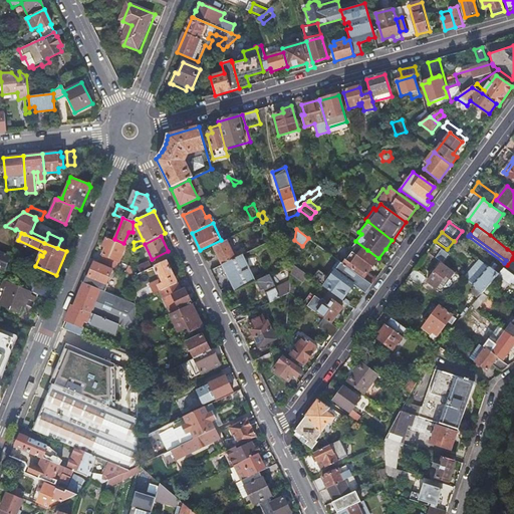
[(102,256),(99,263),(115,269),(118,262),(119,262),(125,246),(106,238),(102,247),(105,248),(102,256)]
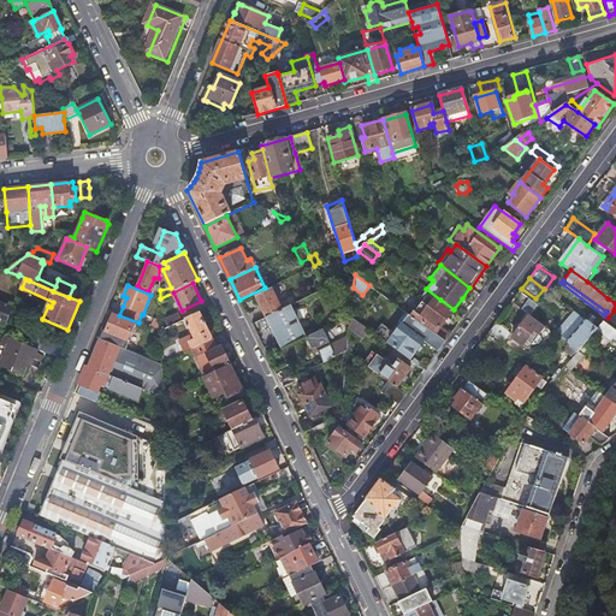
[(280,309),(271,288),(255,296),(265,317),(280,309)]
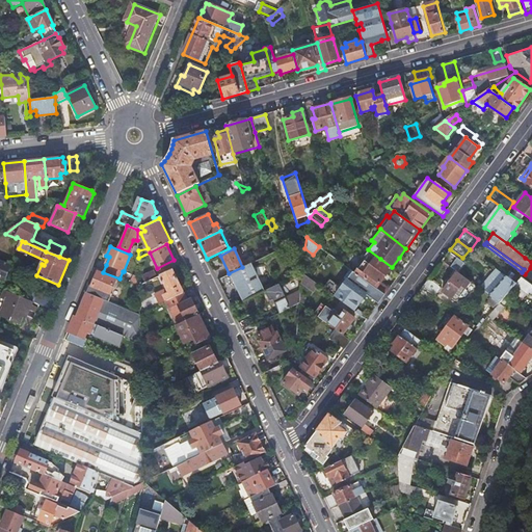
[(354,272),(386,294),(390,288),(381,282),(392,267),(368,249),(365,255),(367,256),(354,272)]
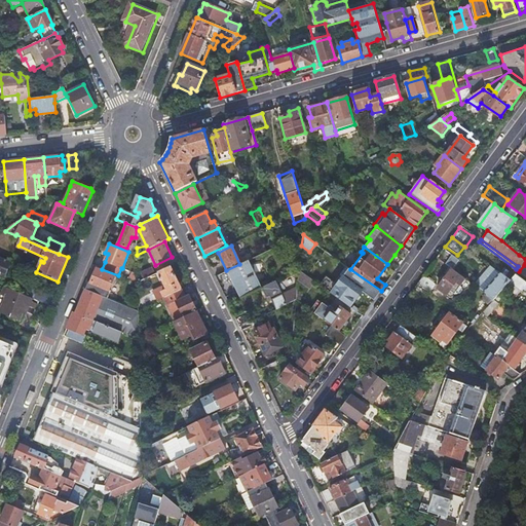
[(0,271),(5,274),(10,263),(0,258),(0,271)]
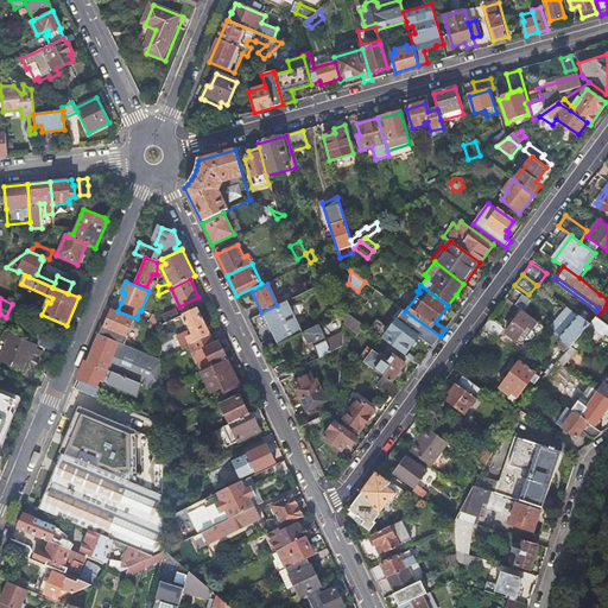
[(286,301),(277,305),(261,312),(248,320),(260,343),(273,337),(278,346),(301,334),(302,334),(286,301)]
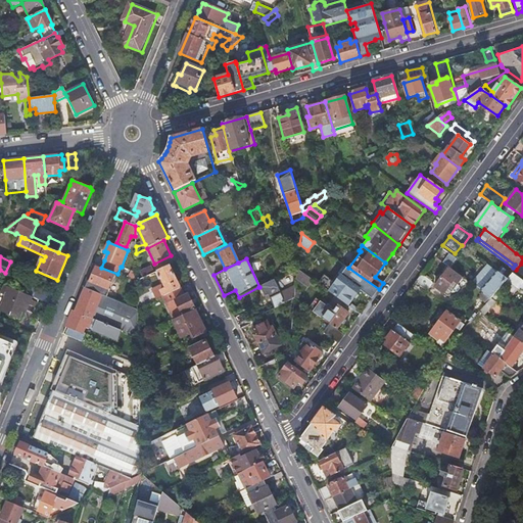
[(139,271),(143,278),(154,273),(150,265),(139,271)]
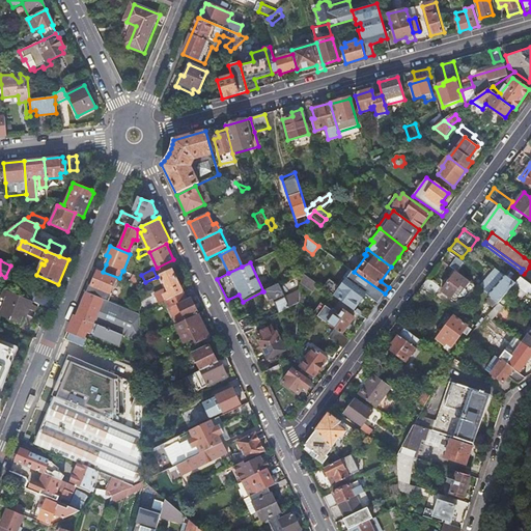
[(155,295),(159,304),(167,301),(184,292),(172,269),(161,275),(167,289),(155,295)]
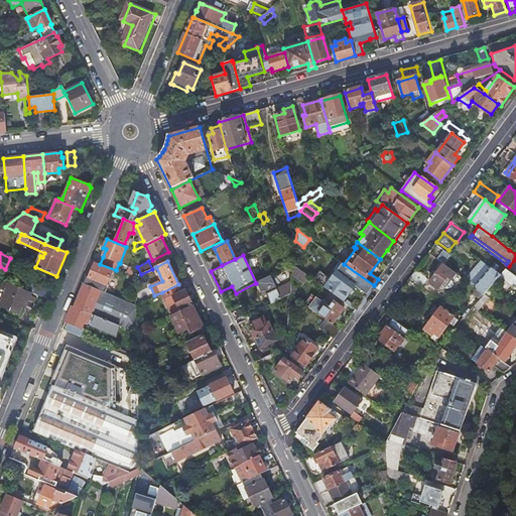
[(337,272),(325,287),(344,301),(355,285),(367,294),(374,285),(344,264),(341,261),(334,269),(337,272)]
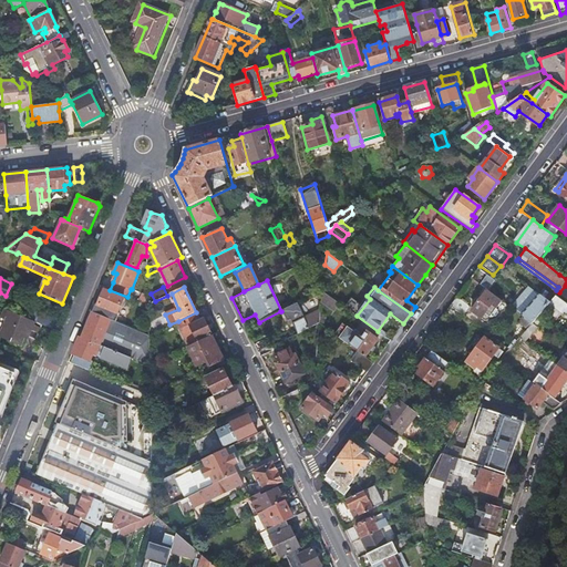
[(494,294),(487,289),(472,311),(481,318),(487,310),(492,313),(495,312),(498,308),(497,306),(495,305),(500,298),(494,294)]
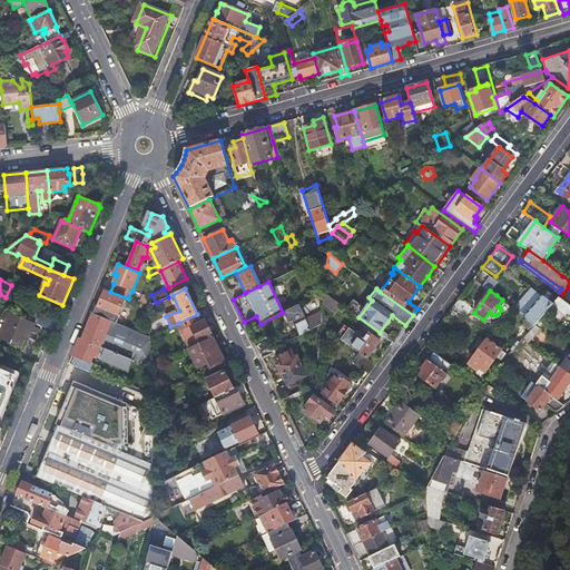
[(502,300),(503,301),(507,295),(500,291),(497,295),(502,300)]
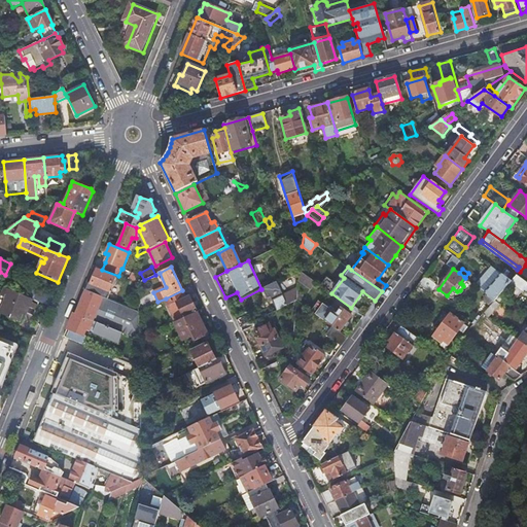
[(85,290),(107,299),(110,291),(108,290),(114,277),(97,270),(91,283),(89,282),(85,290)]
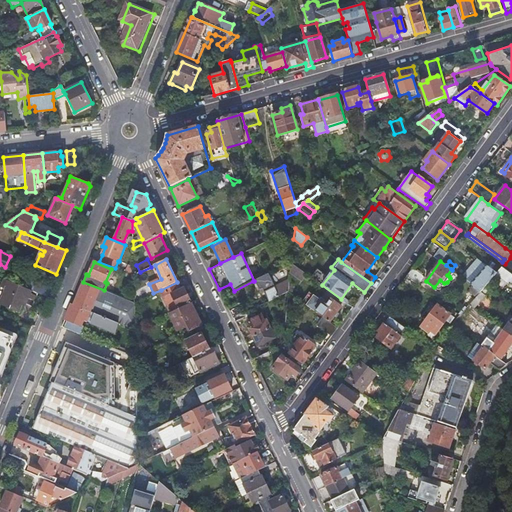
[(306,273),(291,262),(290,271),(301,280),(306,273)]
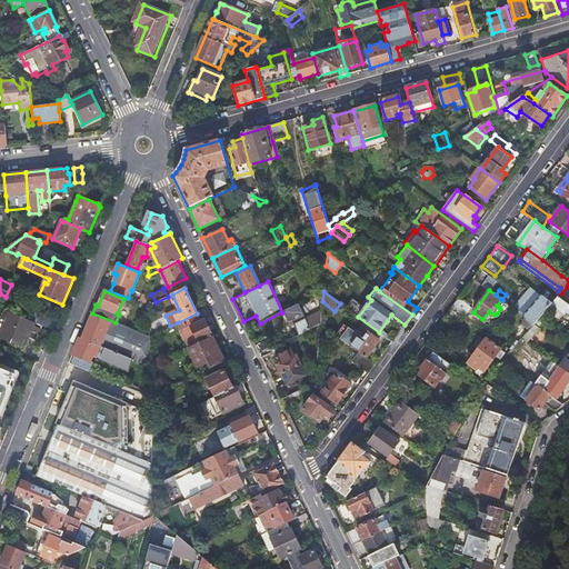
[(525,317),(527,318),(535,325),(540,318),(550,306),(552,303),(540,295),(525,317)]
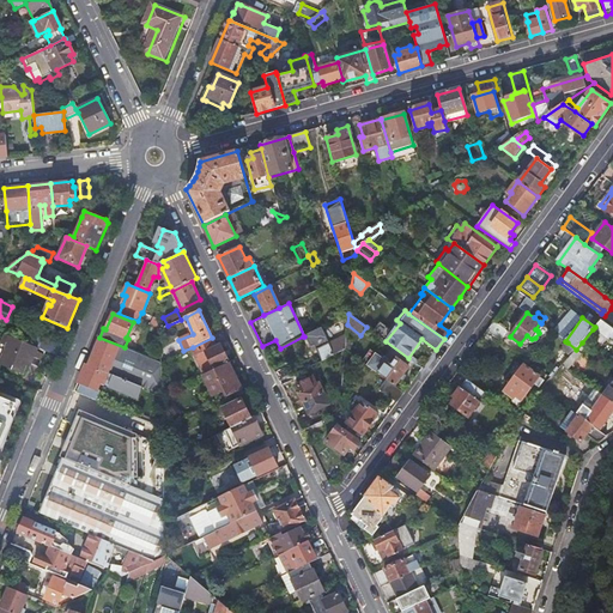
[(495,320),(487,331),(502,341),(509,331),(495,320)]
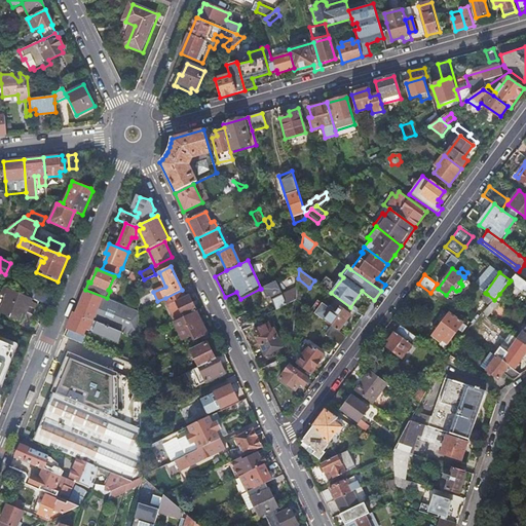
[(525,282),(516,274),(511,280),(509,283),(519,291),(525,283),(525,282)]
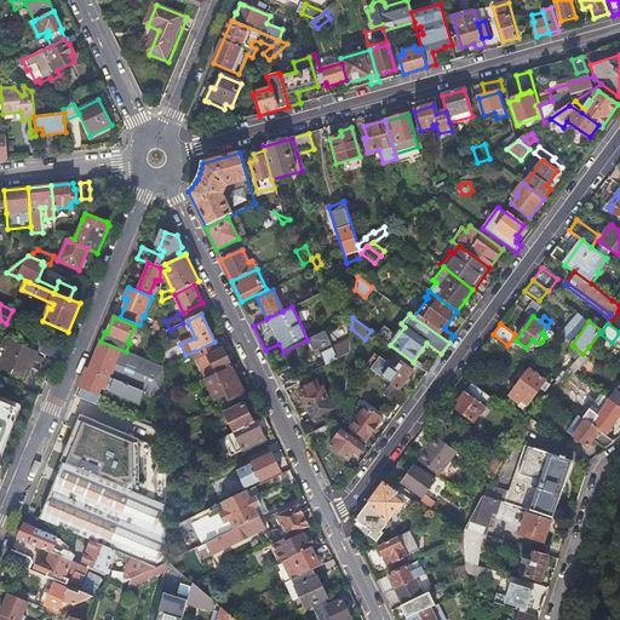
[(325,331),(308,340),(306,340),(313,352),(319,349),(327,366),(349,355),(350,345),(350,338),(333,346),(325,331)]
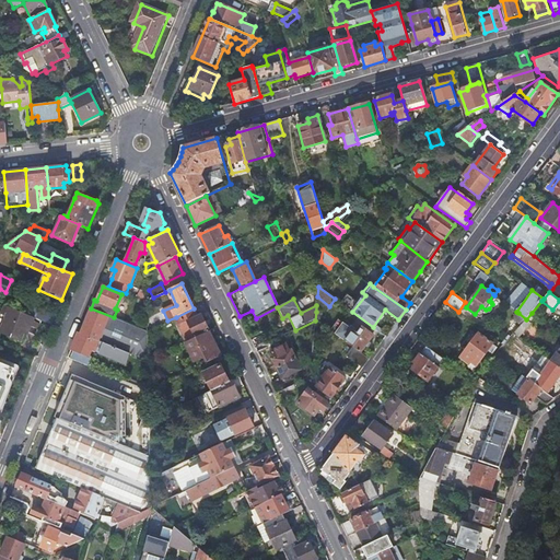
[(445,302),(439,310),(453,319),(458,312),(445,302)]
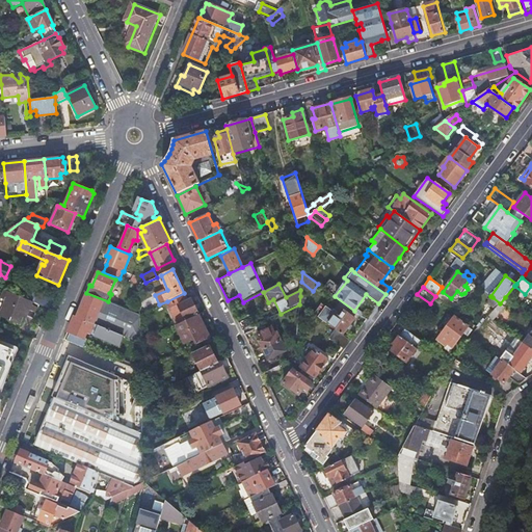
[(49,309),(53,298),(29,289),(25,298),(41,304),(49,309)]
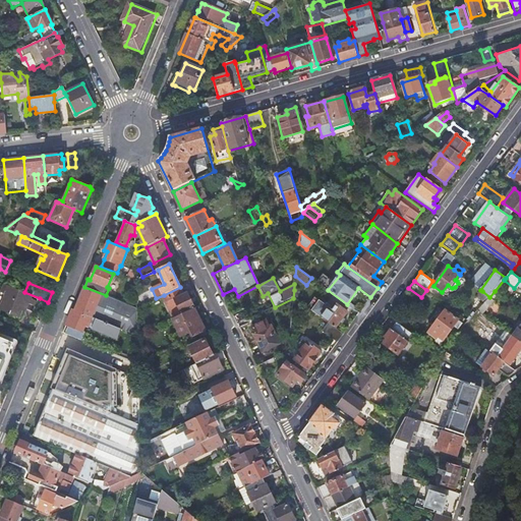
[(33,313),(40,298),(24,292),(4,284),(0,292),(0,291),(0,310),(19,319),(20,314),(26,311),(33,313)]
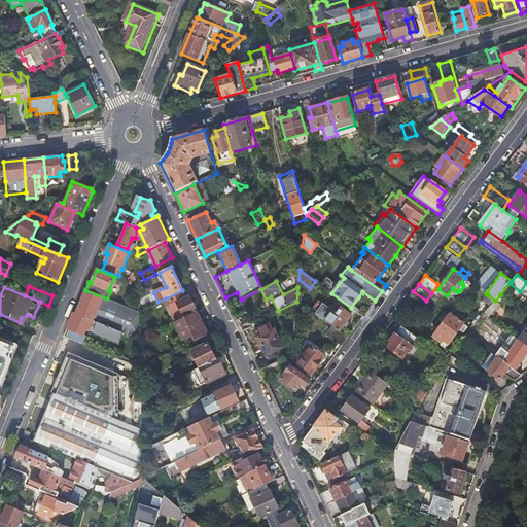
[(166,299),(177,321),(197,311),(188,294),(185,296),(182,289),(182,290),(166,299)]
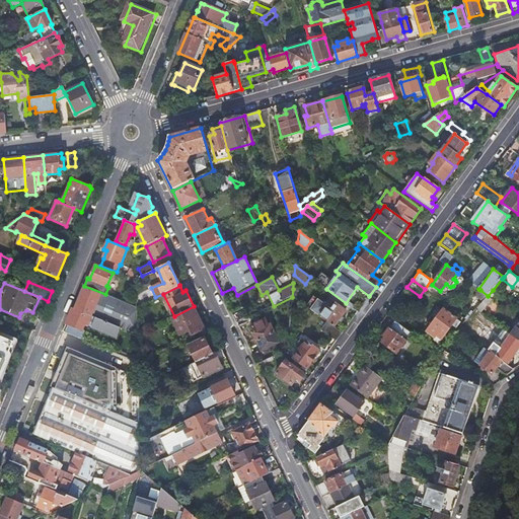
[(74,308),(91,315),(96,318),(122,328),(127,330),(136,335),(136,306),(105,294),(84,286),(74,308)]
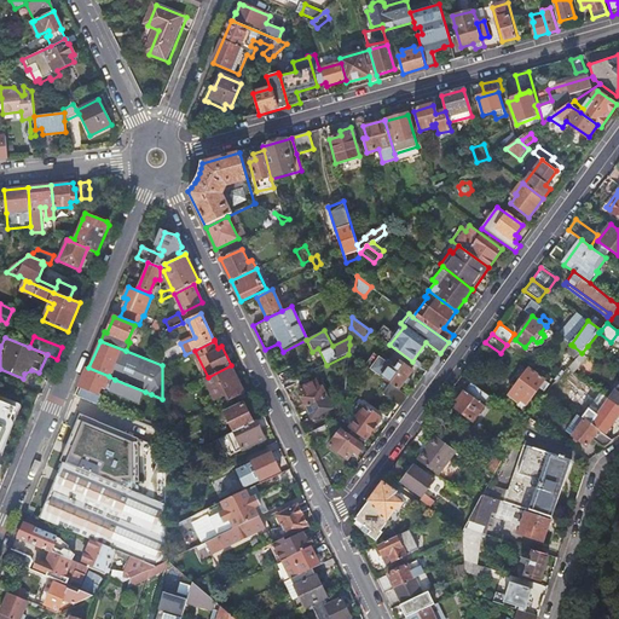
[(582,353),(573,346),(568,352),(577,359),(582,353)]
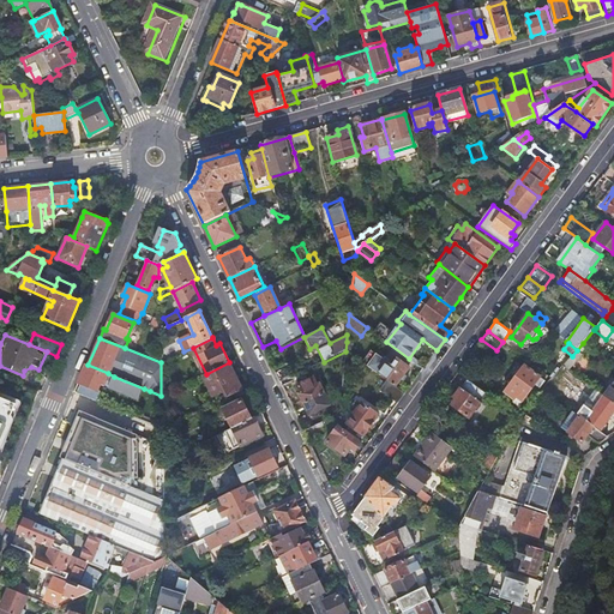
[(372,350),(362,363),(386,381),(395,386),(399,380),(403,383),(407,377),(403,374),(409,367),(397,359),(392,366),(372,350)]
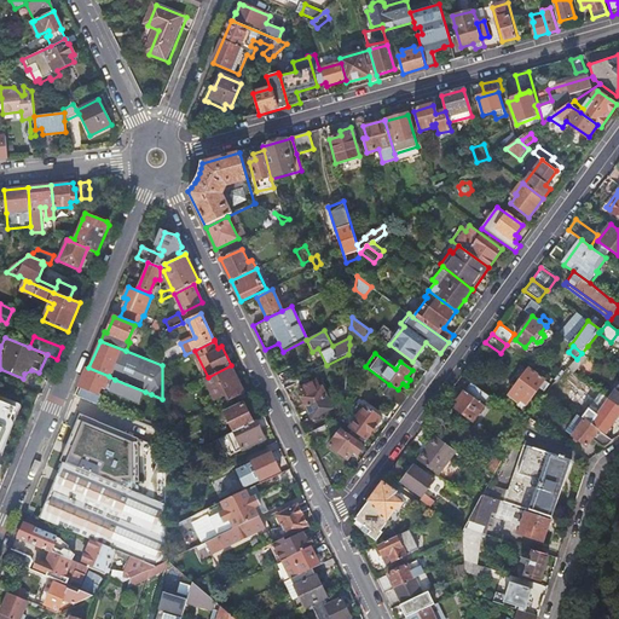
[(582,353),(577,359),(573,363),(578,366),(586,357),(585,356),(582,353)]
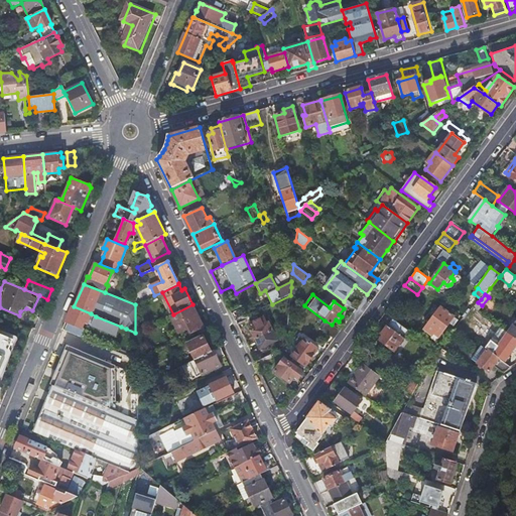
[(478,302),(474,307),(478,310),(482,305),(478,302)]
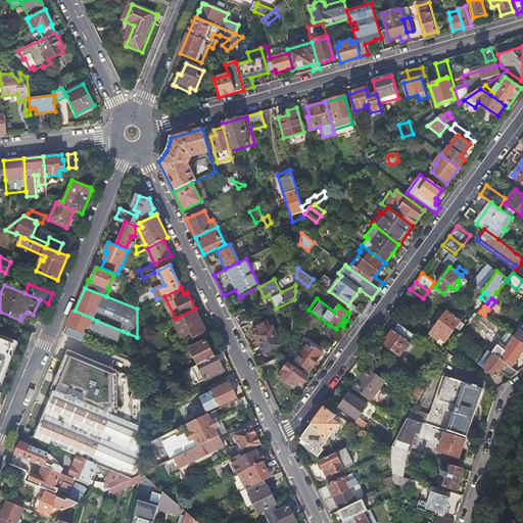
[(176,319),(171,321),(180,339),(190,334),(192,339),(206,332),(199,317),(195,308),(176,319)]
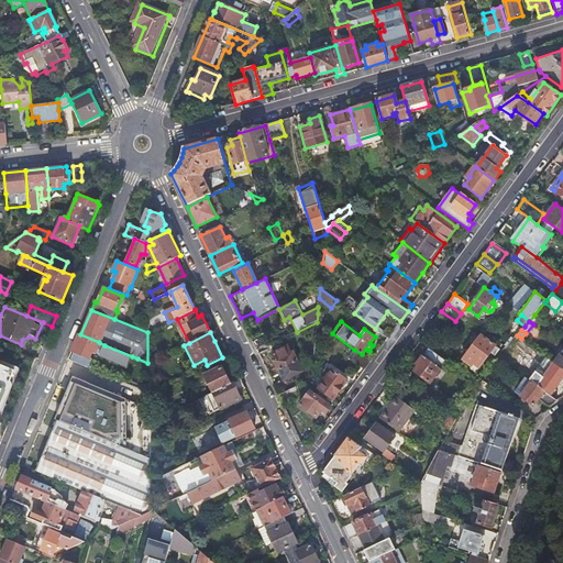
[(67,360),(88,368),(92,359),(89,357),(92,351),(95,352),(99,342),(80,334),(78,333),(67,360)]
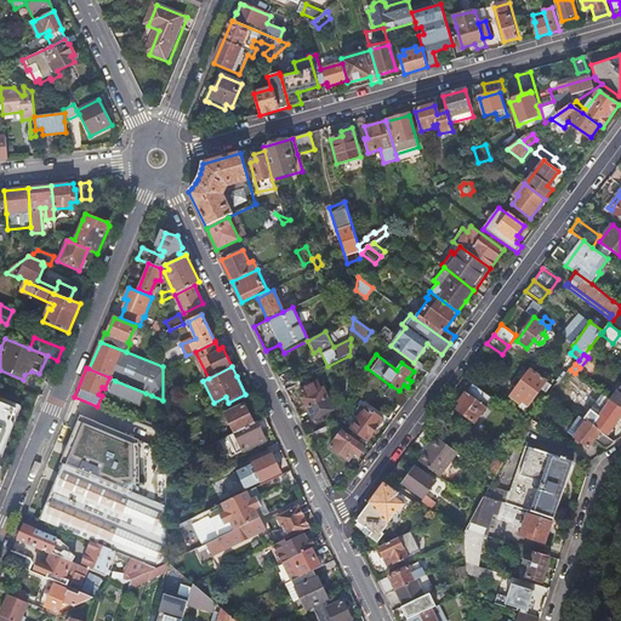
[(291,370),(278,377),(283,387),(296,380),(291,370)]
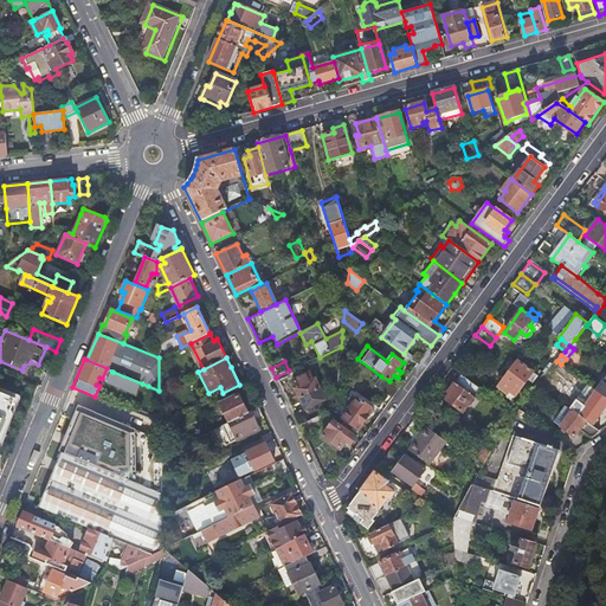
[(517,361),(498,387),(508,394),(504,398),(511,403),(528,380),(533,382),(537,375),(517,361)]
